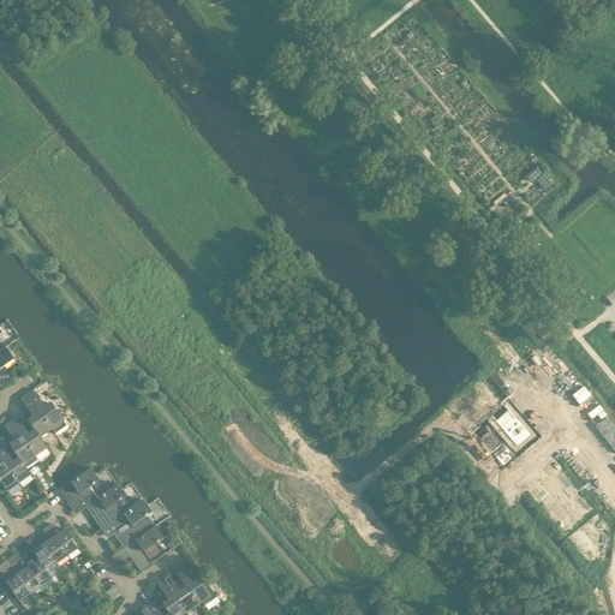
[(526,177),(532,184),(543,174),(537,167),(526,177)]
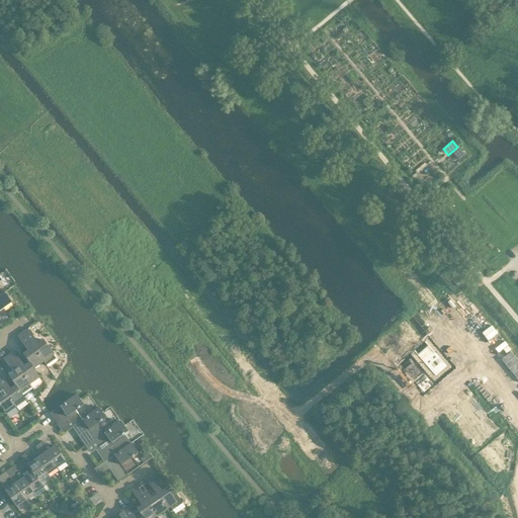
[(0,324),(9,318),(3,309),(11,303),(4,292),(0,294),(0,324)]
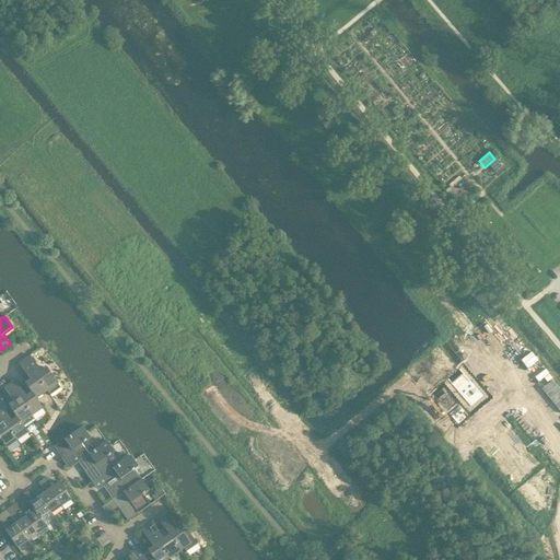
[(24,359),(46,391),(49,396),(60,387),(46,368),(41,371),(30,356),(24,359)]
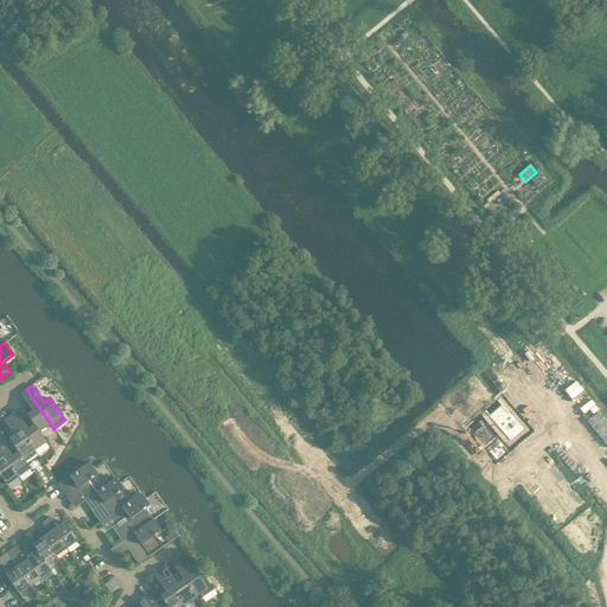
[(39,432),(50,423),(26,389),(20,394),(32,411),(26,415),(33,426),(39,432)]
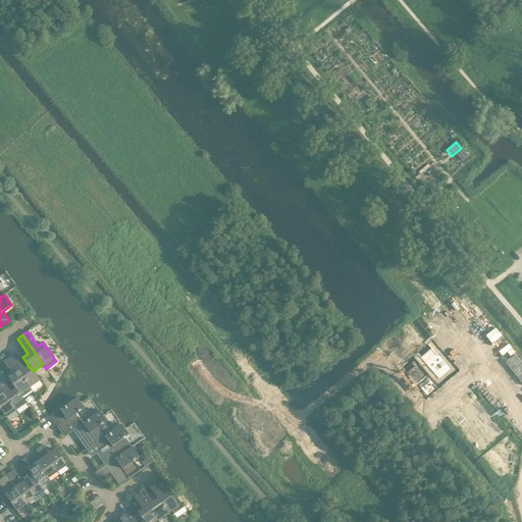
[(13,354),(8,358),(30,387),(40,380),(34,371),(29,366),(24,369),(13,354)]
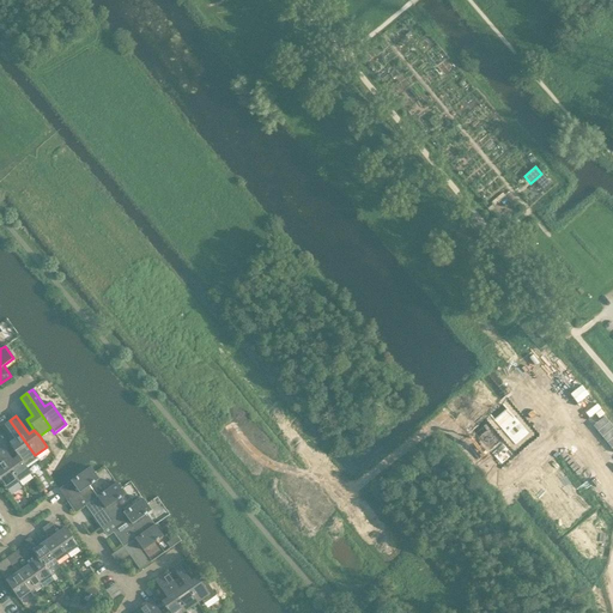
[(514,419),(502,429),(516,445),(528,435),(514,419)]
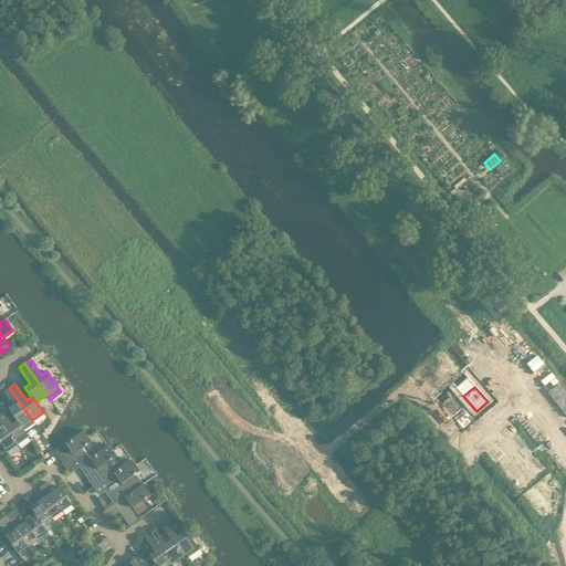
[(35,425),(32,420),(9,388),(3,391),(14,408),(10,412),(17,421),(21,428),(24,432),(35,425)]
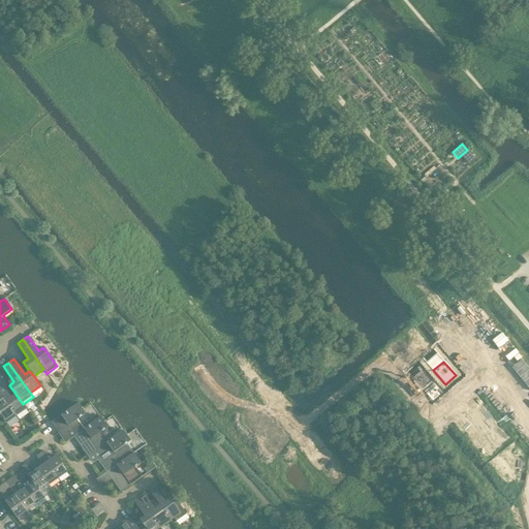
[(26,408),(23,404),(20,400),(16,394),(10,397),(0,381),(0,393),(16,415),(26,408)]
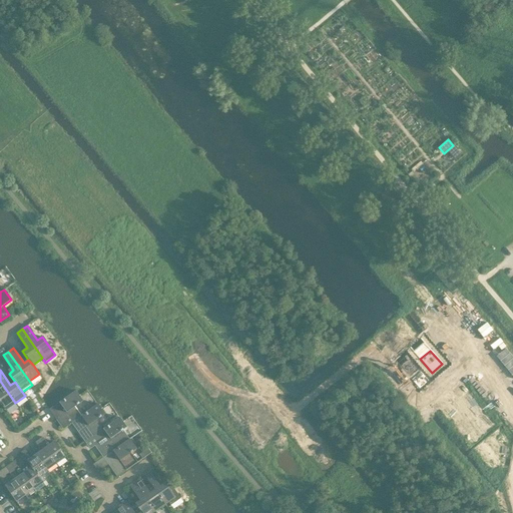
[(15,403),(0,381),(0,403),(5,410),(15,403)]
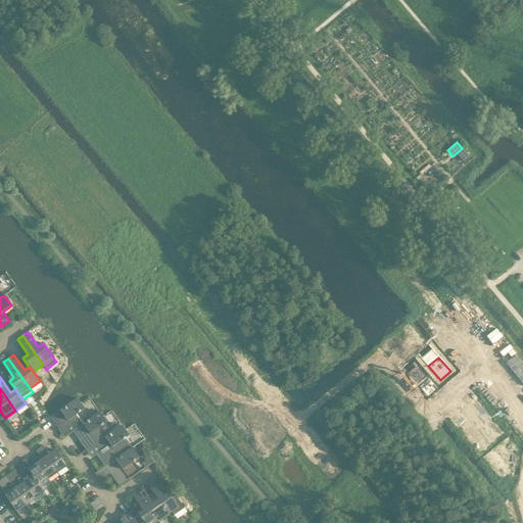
[(83,424),(82,424),(76,415),(84,409),(77,398),(50,417),(64,437),(73,431),(83,424)]
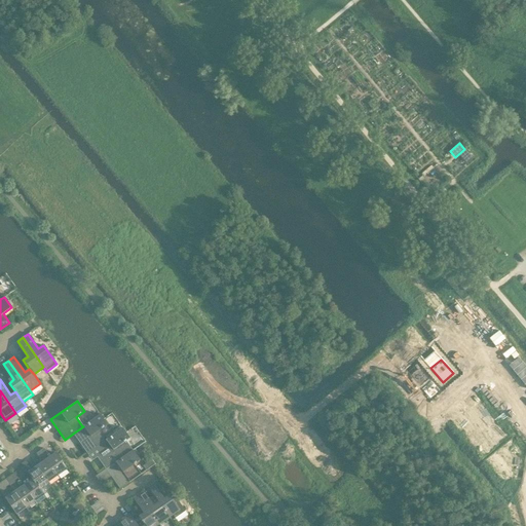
[(87,453),(96,447),(106,440),(105,440),(99,430),(107,424),(100,414),(82,426),(83,426),(73,434),(87,453)]
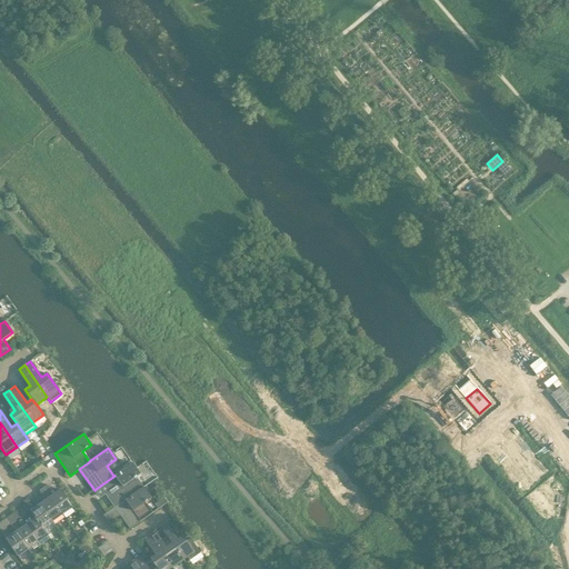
[(138,490),(143,487),(136,477),(140,473),(132,462),(113,476),(115,476),(103,483),(111,495),(107,497),(113,507),(118,505),(139,490),(138,490)]
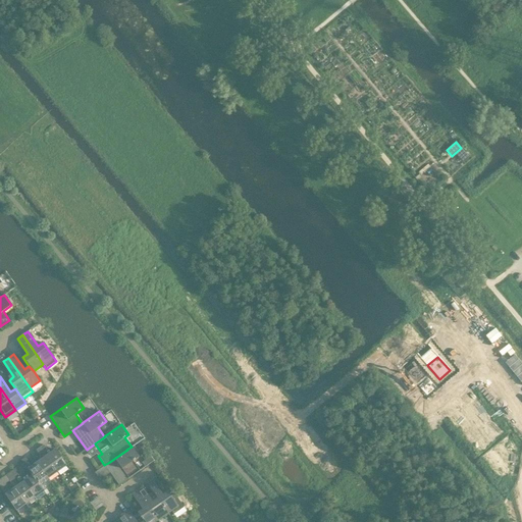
[(43,445),(40,448),(57,472),(65,465),(66,465),(55,449),(52,452),(49,448),(47,450),(43,445)]
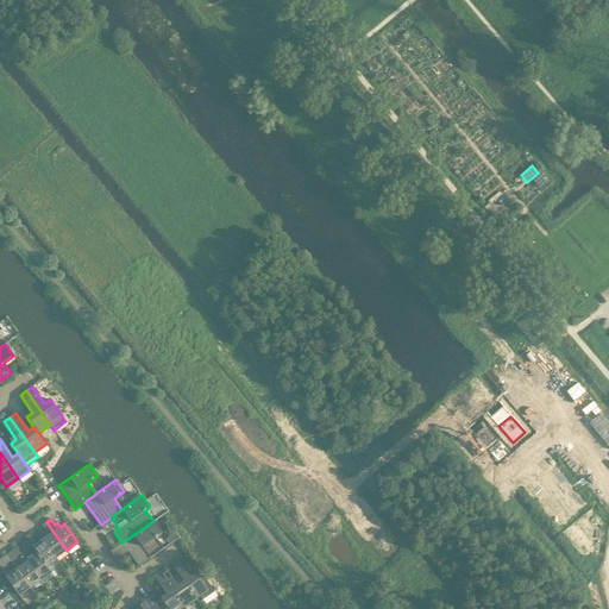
[(126,540),(121,542),(138,566),(163,550),(155,538),(162,533),(154,521),(148,525),(149,525),(126,540)]
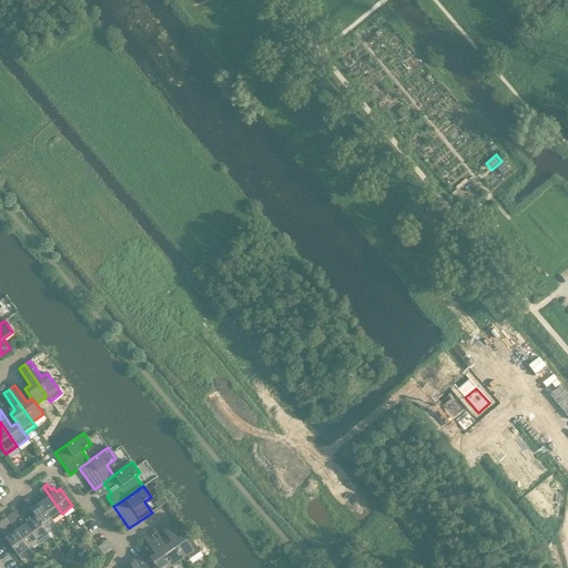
[(52,520),(62,514),(43,487),(39,489),(43,495),(40,497),(42,500),(40,503),(52,520)]
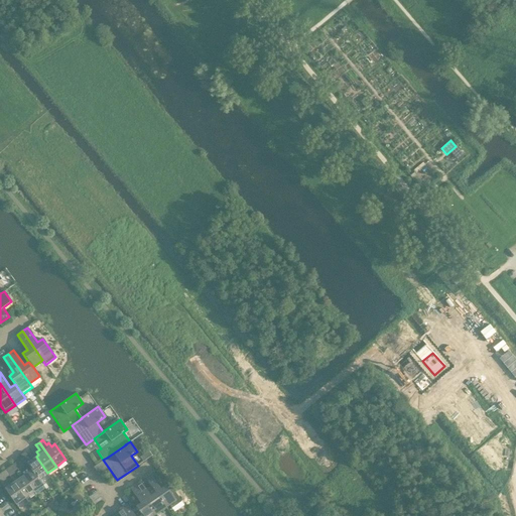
[(148,450),(140,458),(143,462),(151,456),(148,450)]
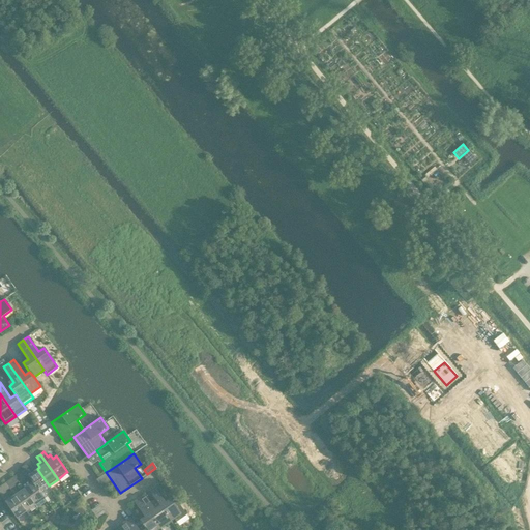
[(27,475),(29,478),(32,482),(39,492),(49,486),(37,469),(31,473),(26,465),(22,467),(23,470),(27,475)]
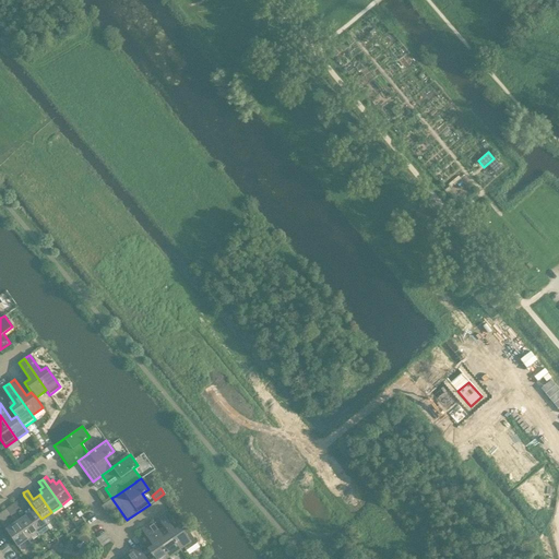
[(25,515),(37,533),(39,536),(49,528),(42,519),(34,509),(31,504),(21,511),(24,515),(25,515)]
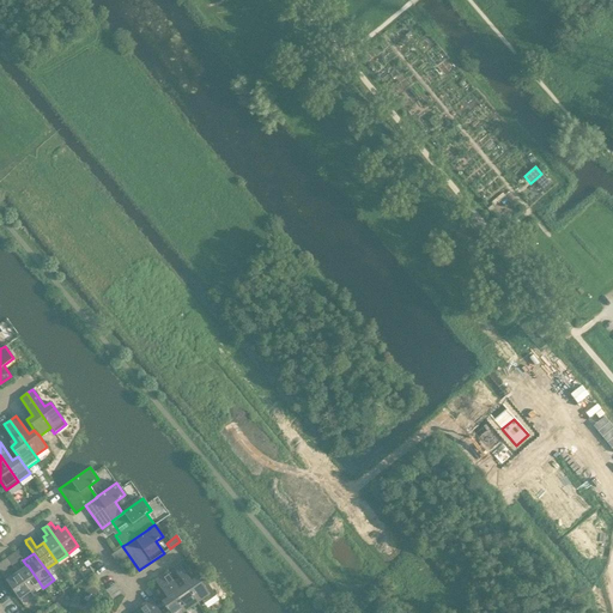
[(184,586),(196,602),(200,600),(204,604),(216,595),(205,580),(201,583),(196,577),(190,581),(178,563),(173,568),(180,580),(184,586)]
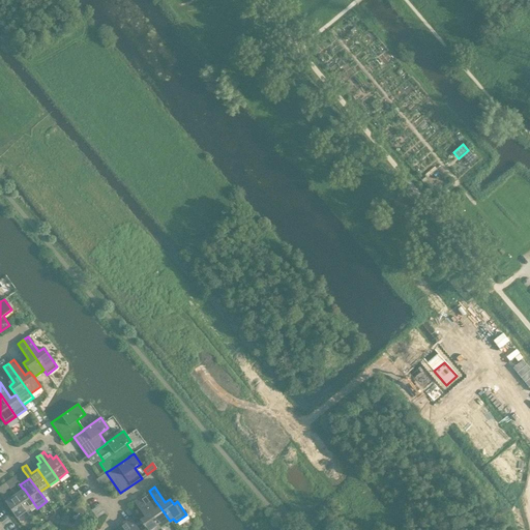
[(26,511),(35,505),(24,489),(23,489),(18,493),(16,489),(11,492),(13,495),(15,495),(26,511)]
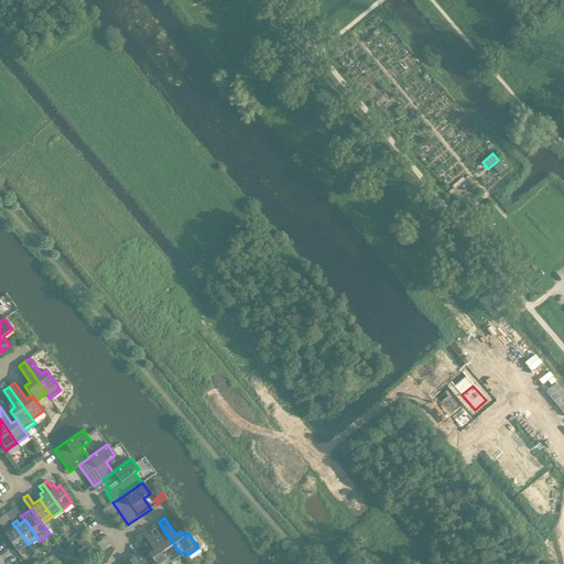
[(14,527),(12,523),(2,530),(18,551),(28,544),(15,527),(14,527)]
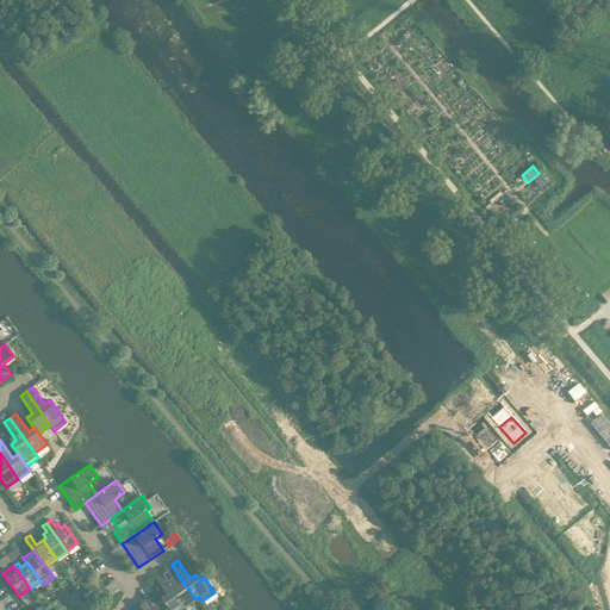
[(184,608),(195,599),(184,583),(179,577),(174,580),(166,568),(160,573),(184,608)]
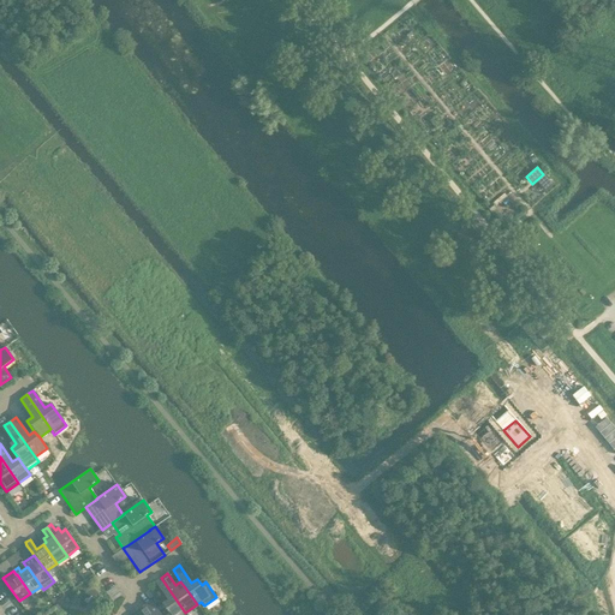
[(181,614),(185,613),(161,578),(155,581),(167,599),(161,604),(165,608),(168,614),(169,614),(181,614)]
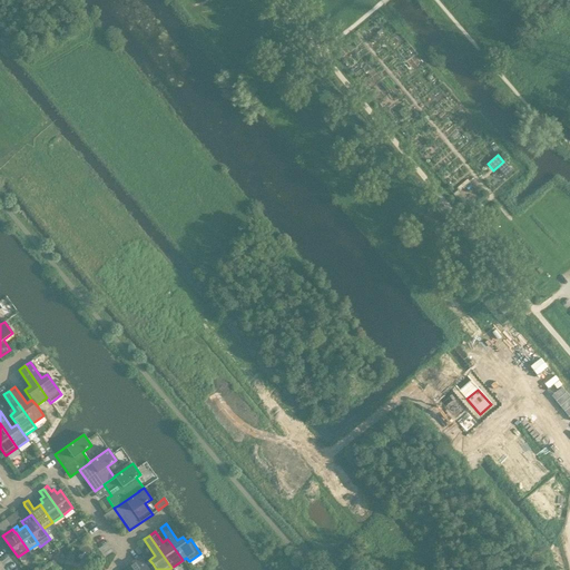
[(157,569),(156,569),(153,563),(147,568),(139,557),(134,560),(140,569),(157,569)]
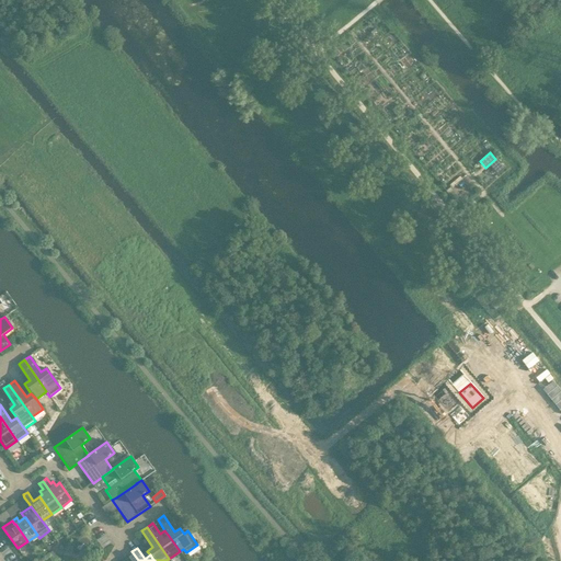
[(138,560),(132,551),(126,556),(129,560),(138,560)]
